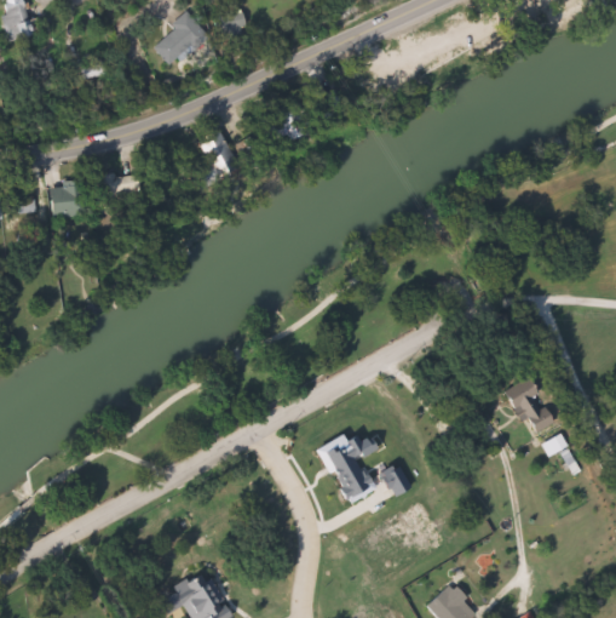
[(32,0),(40,34),(11,40),(1,0),(32,0)]
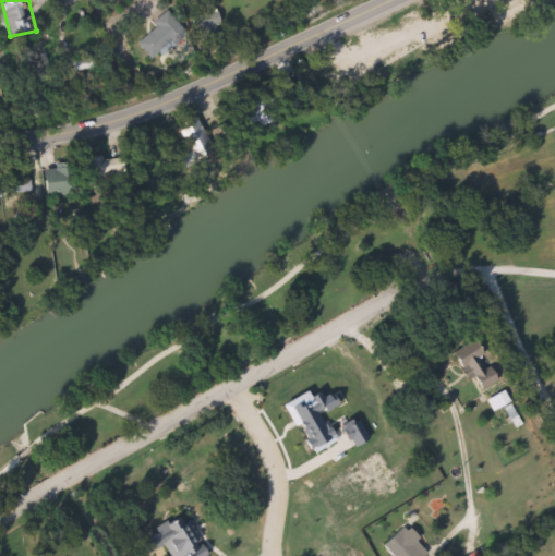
[(169,11),(183,32),(170,41),(155,21),(169,11)]
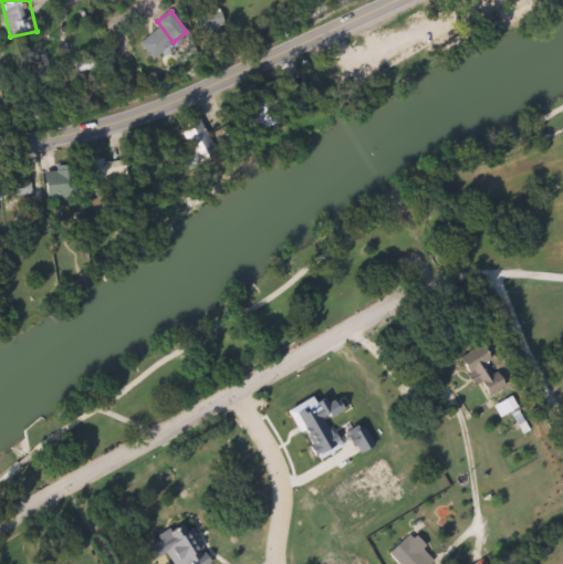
[(290,118),(271,126),(269,121),(250,127),(242,106),(279,92),(290,118)]
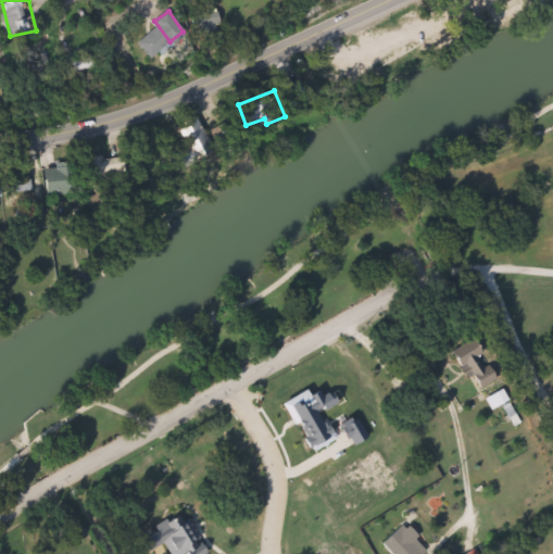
[(188,147),(179,129),(198,120),(215,152),(179,171),(172,155),(188,147)]
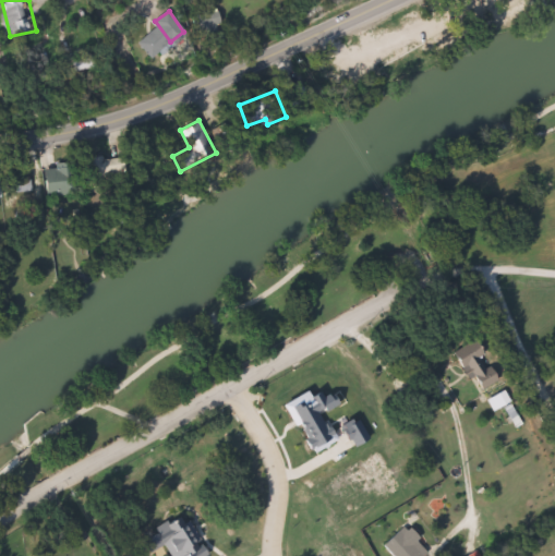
[(86,157),(125,156),(125,182),(87,183),(86,157)]
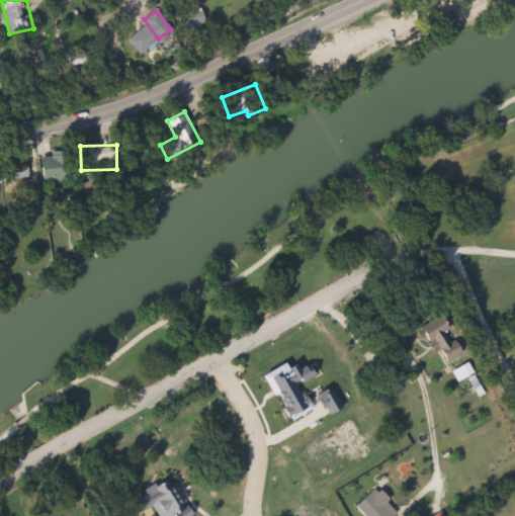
[(41,156),(70,152),(73,178),(45,182),(41,156)]
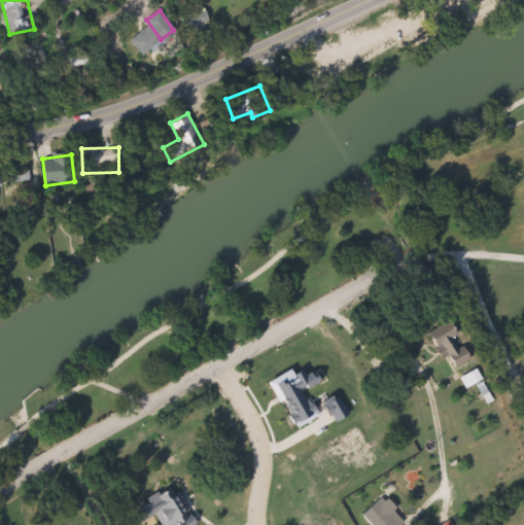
[(12,182),(11,169),(29,167),(31,180),(12,182)]
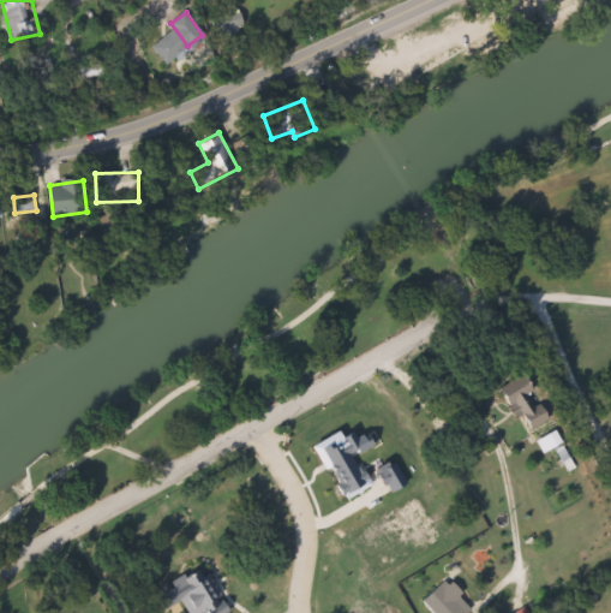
[(511,421),(486,388),(505,373),(531,405),(511,421)]
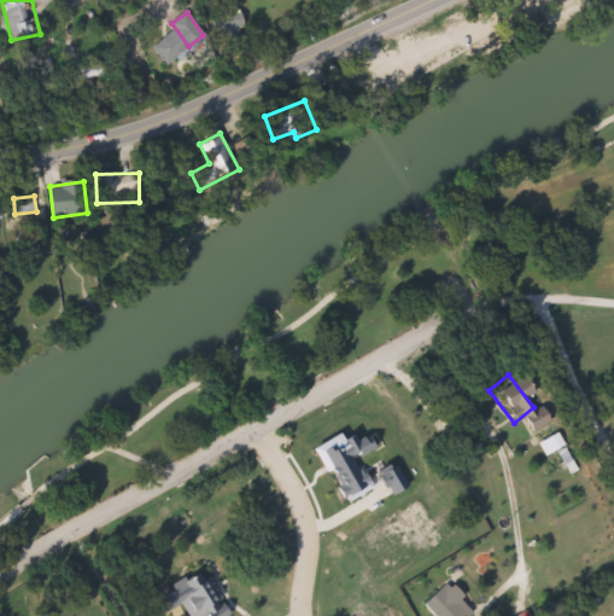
[(375,442),(402,434),(407,452),(381,460),(375,442)]
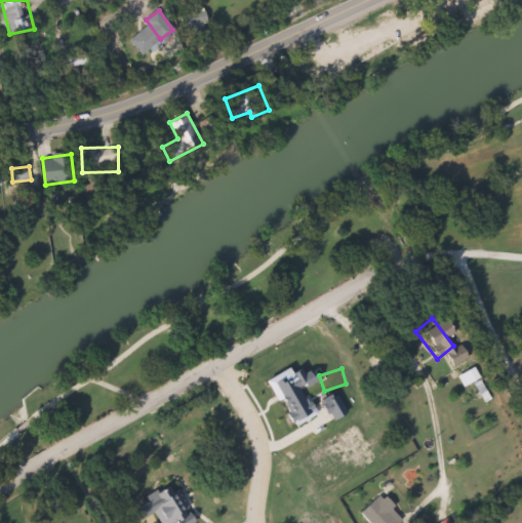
[(364,522),(353,512),(373,492),(397,516),(389,522),(364,522)]
